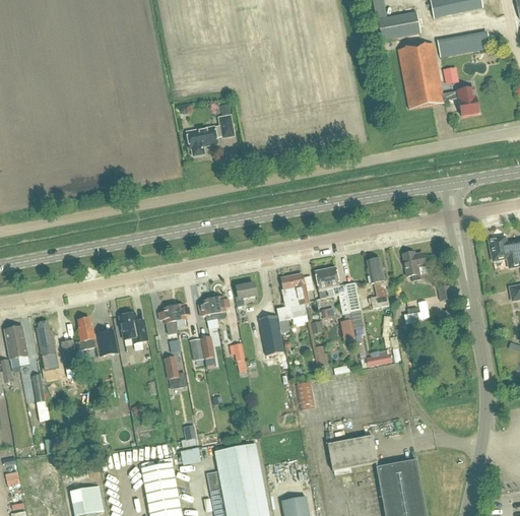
[(373,0),(376,18),(378,17),(382,39),(420,31),(416,10),(386,16),(383,0),(373,0)]
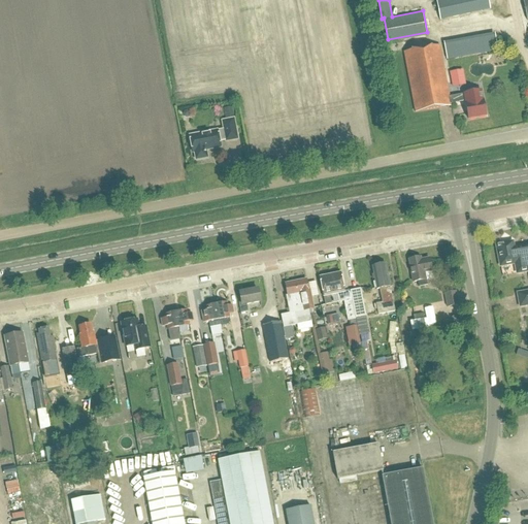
[(440,18),(490,7),(488,0),(436,0),(440,18)]
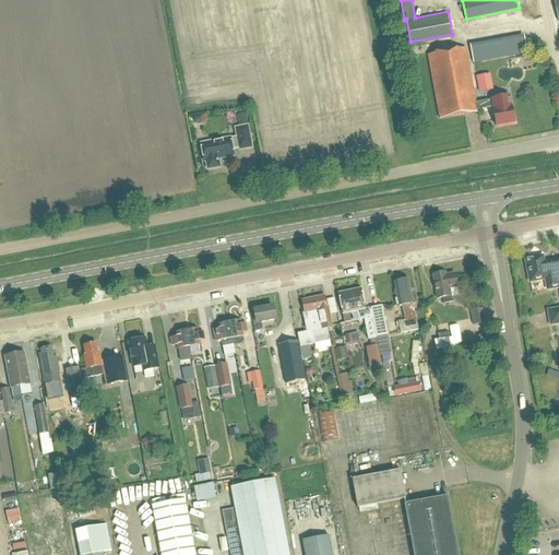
[(472,40),(475,59),(528,50),(525,32),(472,40)]
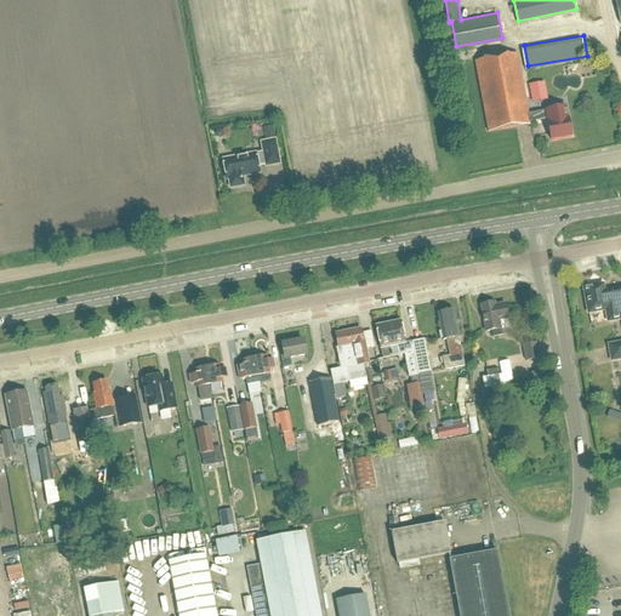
[(517,50),(476,58),(488,129),(530,121),(530,119),(546,117),(551,137),(571,133),(568,114),(565,103),(528,109),(517,50)]
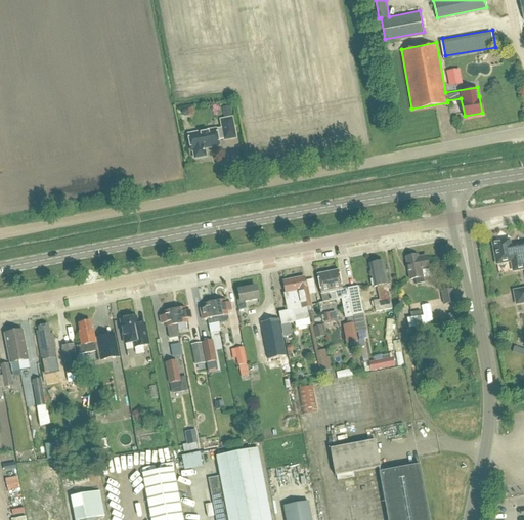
[(459,67),(446,69),(448,80),(461,78),(459,67)]
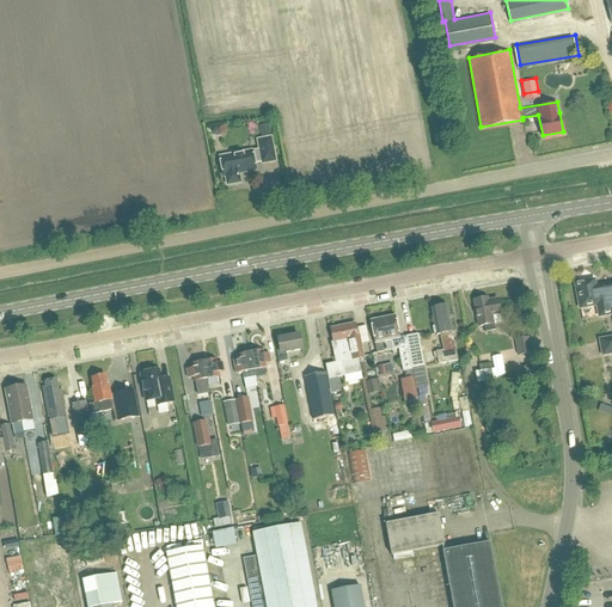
[(271,133),(269,121),(259,122),(262,135),(271,133)]
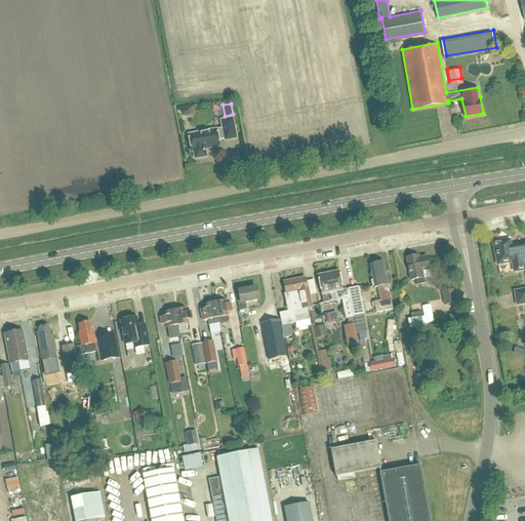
[(197,130),(189,132),(190,138),(192,149),(194,149),(195,156),(206,154),(205,145),(210,144),(210,145),(219,144),(218,137),(225,136),(225,137),(236,135),(233,115),(220,118),(223,125),(197,130)]
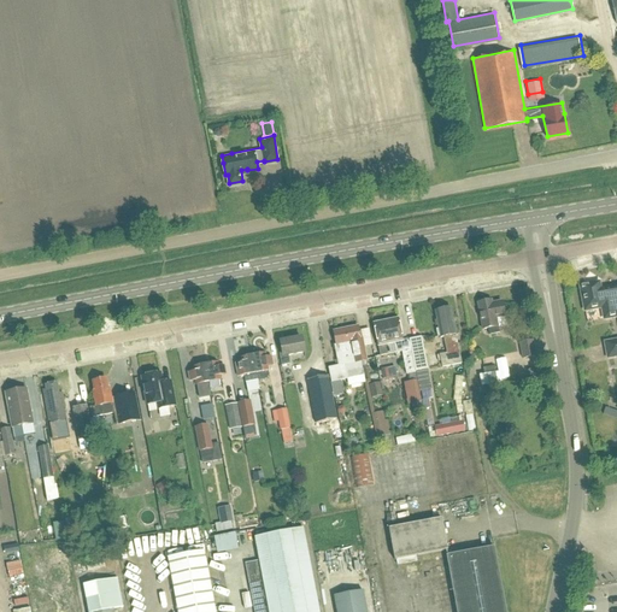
[(616,313),(611,286),(600,287),(599,280),(581,283),(586,307),(603,304),(605,316),(616,313)]
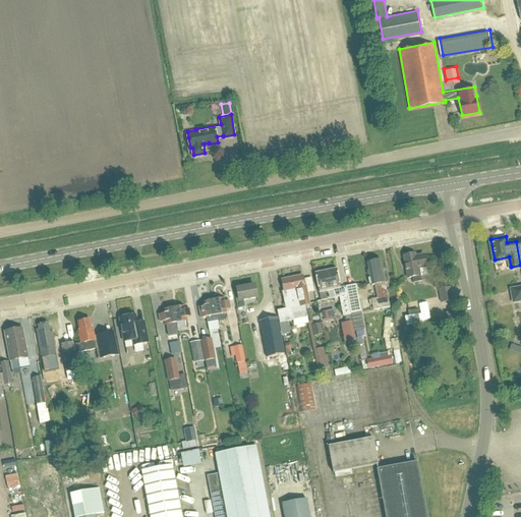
[(414,251),(404,253),(408,276),(411,275),(412,280),(421,278),(420,273),(419,267),(426,265),(423,252),(421,252),(415,254),(414,251)]
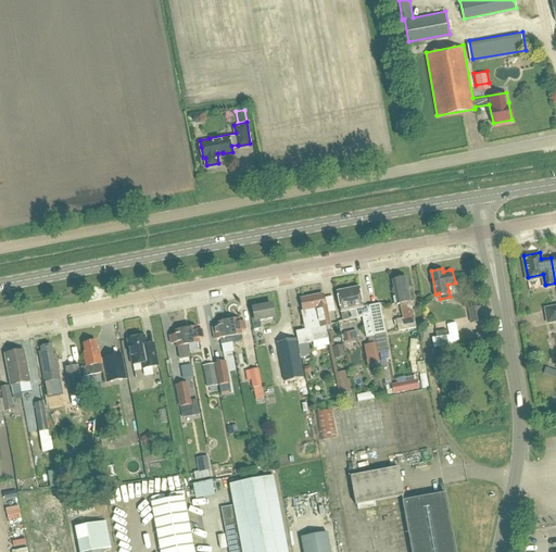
[(415,325),(411,299),(406,275),(392,278),(395,293),(393,295),(394,301),(396,300),(396,302),(400,301),(402,314),(395,316),(397,328),(415,325)]
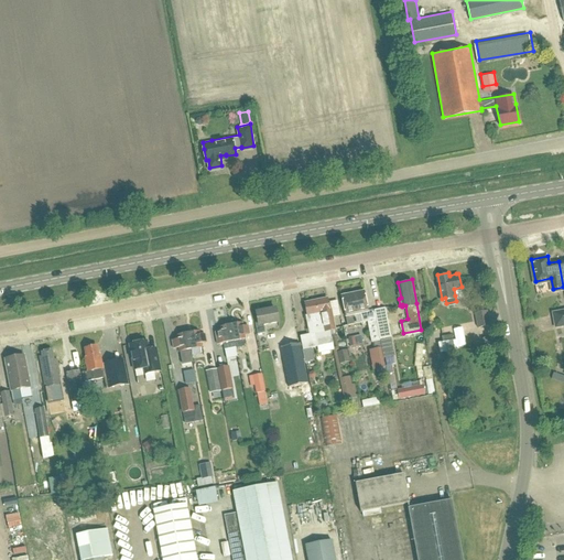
[(380,337),(373,307),(368,308),(364,289),(342,293),(346,314),(346,313),(348,322),(367,319),(371,340),(380,337)]
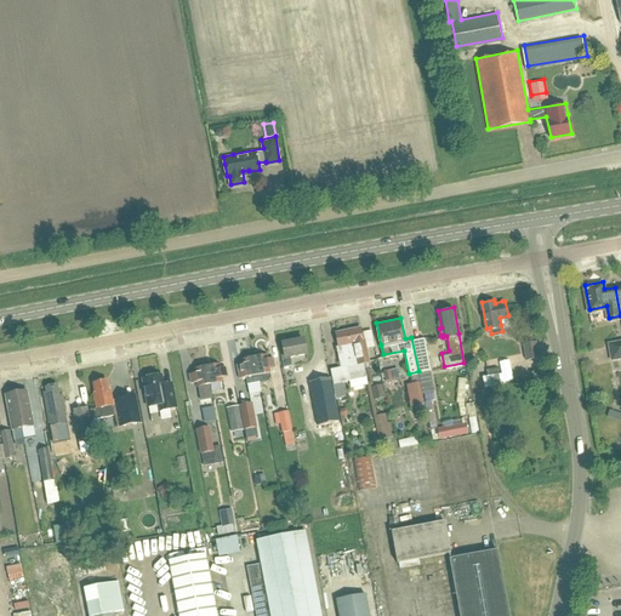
[(363,376),(366,375),(364,361),(369,360),(364,338),(363,338),(360,325),(335,330),(339,348),(337,348),(339,357),(341,365),(331,366),(334,382),(351,378),(352,378),(363,376)]
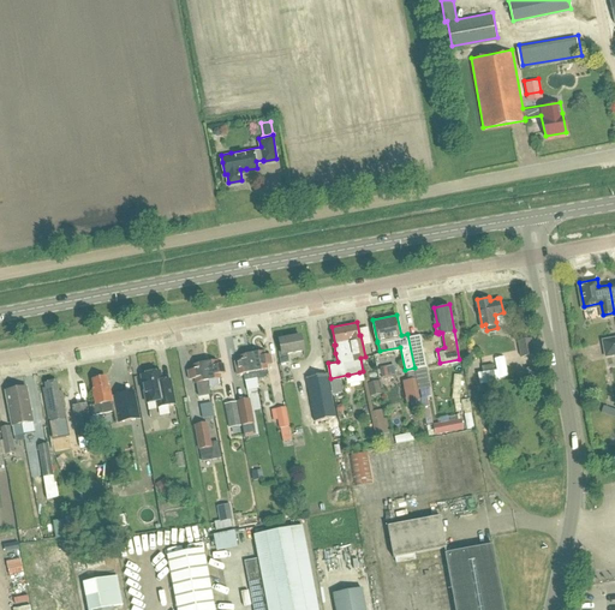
[(407,334),(415,368),(425,365),(419,332),(407,334)]
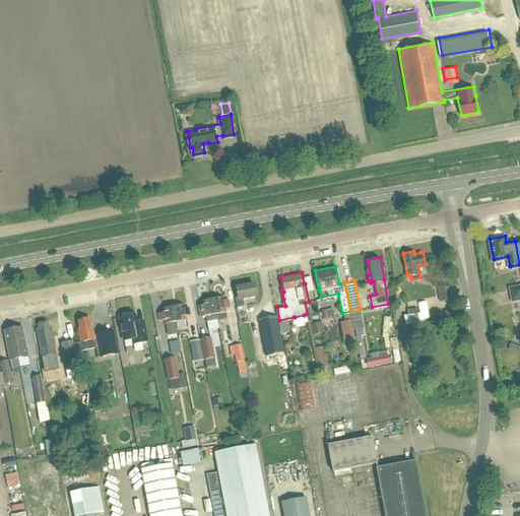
[(238,306),(245,304),(243,297),(256,294),(254,281),(237,285),(238,295),(236,295),(238,306)]
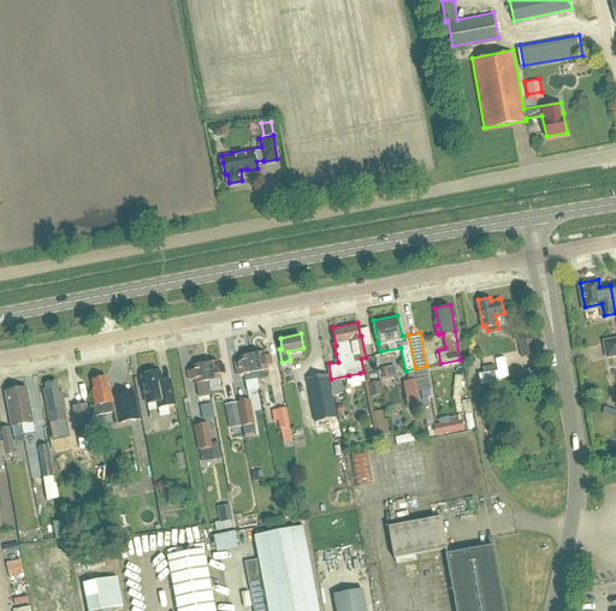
[(521,355),(534,353),(532,337),(519,339),(521,355)]
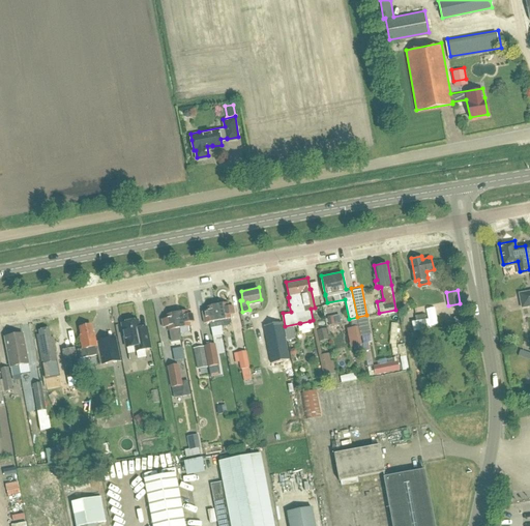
[(523,304),(529,302),(529,290),(521,292),(523,304)]
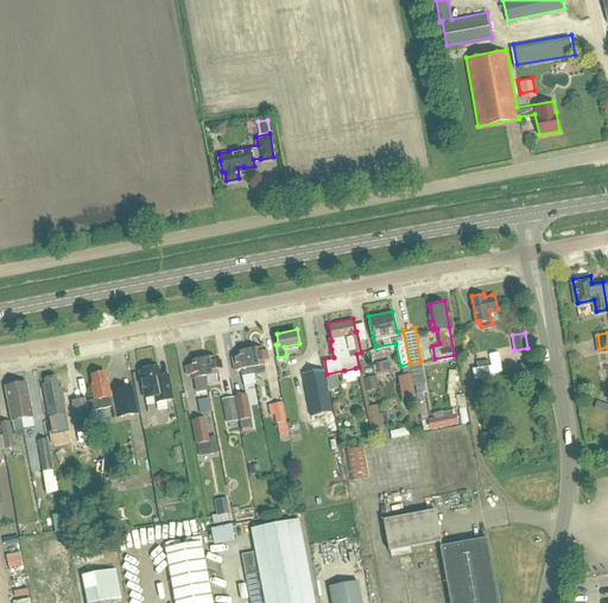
[(248,347),(253,372),(261,370),(265,366),(265,362),(264,357),(268,356),(267,348),(263,349),(261,344),(248,347)]
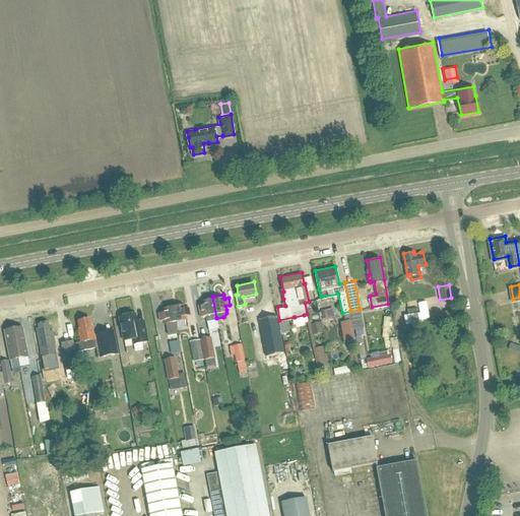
[(207,320),(216,318),(212,297),(202,299),(203,303),(198,304),(200,311),(204,310),(205,314),(207,320)]
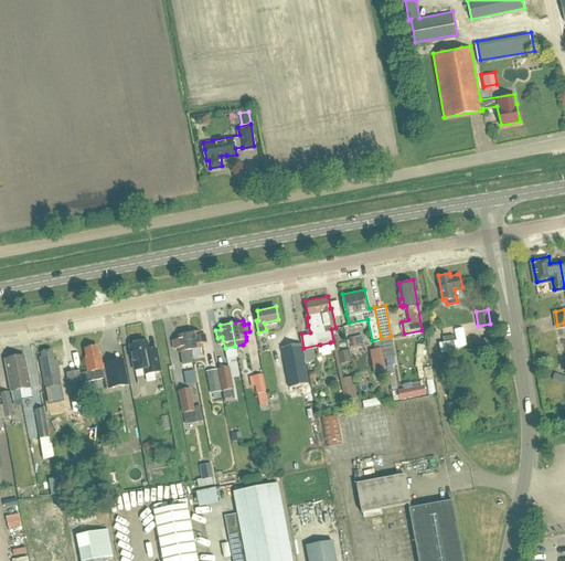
[(188,331),(191,348),(202,346),(202,341),(206,340),(205,332),(200,332),(200,329),(188,331)]
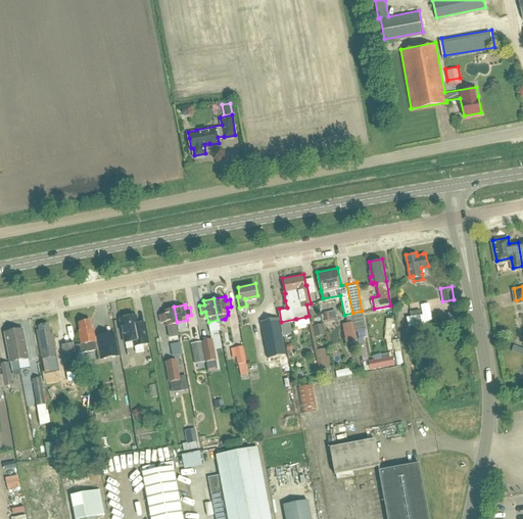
[(390,305),(374,309),(375,314),(392,311),(390,305)]
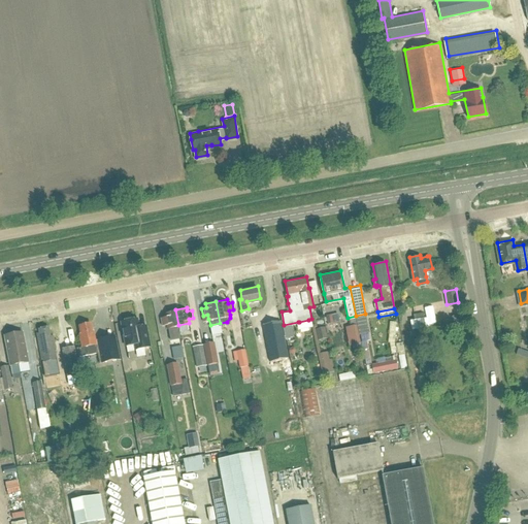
[(179,330),(178,325),(175,309),(165,312),(166,315),(161,316),(162,324),(167,323),(168,327),(168,329),(172,331),(179,330)]
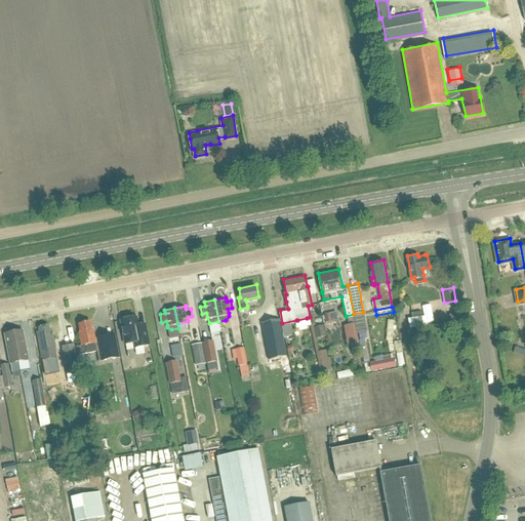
[(325,311),(326,318),(337,318),(337,310),(325,311)]
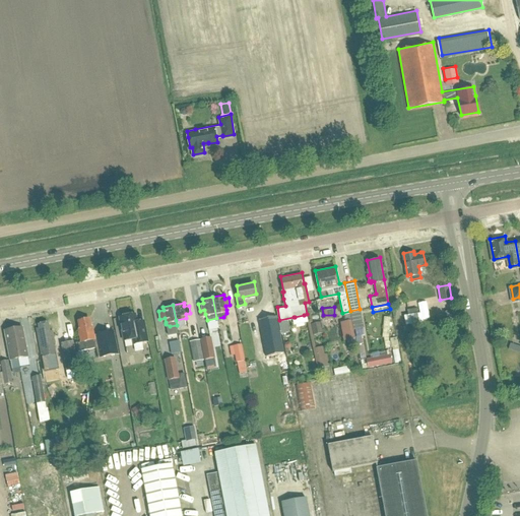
[(447,324),(456,322),(453,308),(444,309),(447,324)]
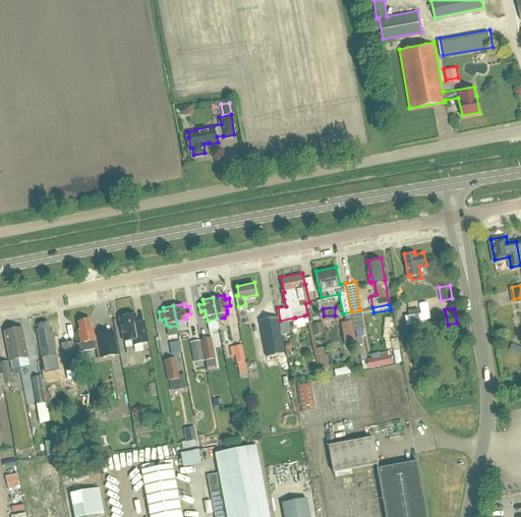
[(420,310),(406,313),(409,323),(422,320),(420,310)]
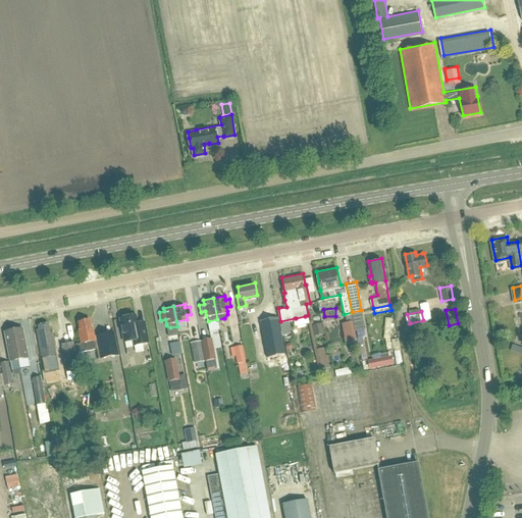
[(134,339),(135,344),(148,341),(146,326),(139,328),(136,313),(119,316),(124,341),(134,339)]
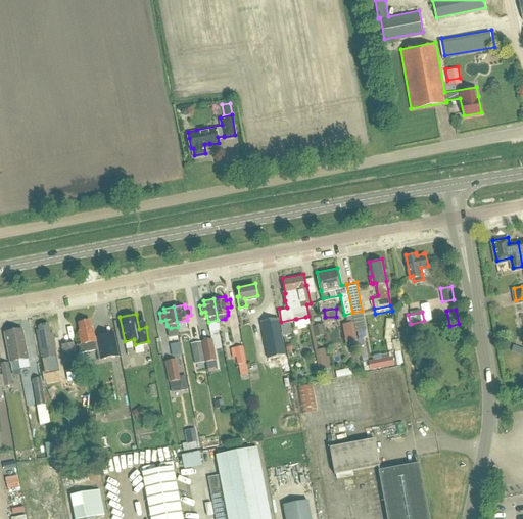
[(278,316),(259,320),(267,356),(285,352),(278,316)]
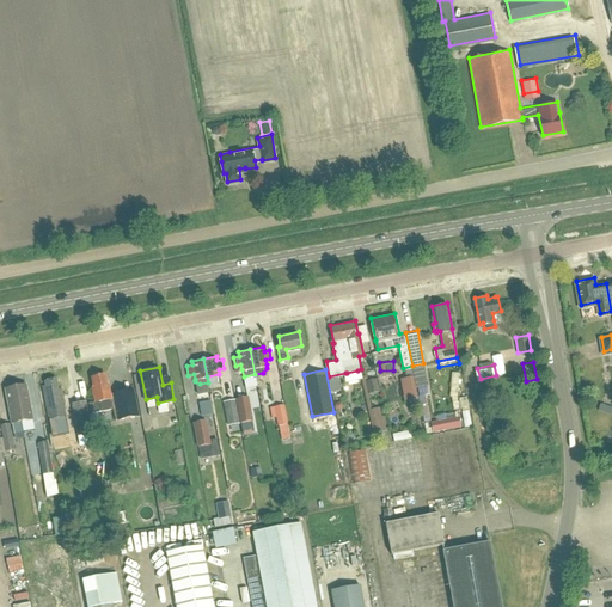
[(92,375),(95,384),(92,385),(95,399),(89,400),(91,411),(112,406),(115,418),(138,414),(133,388),(110,392),(109,381),(105,381),(104,373),(92,375)]
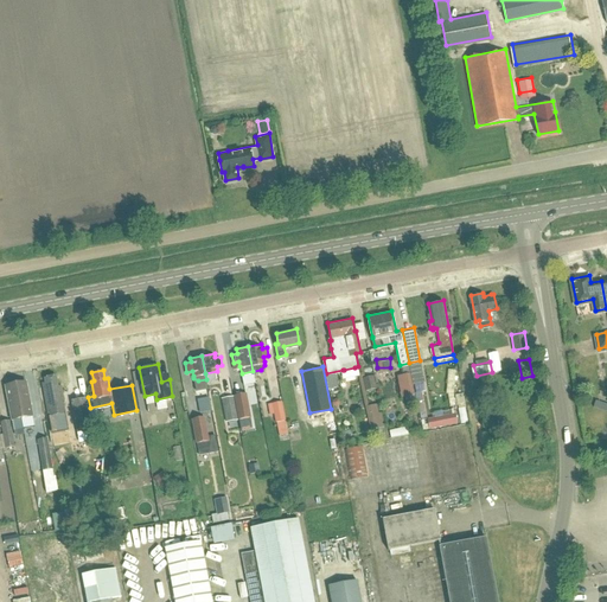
[(401,394),(414,391),(410,371),(397,373),(401,394)]
